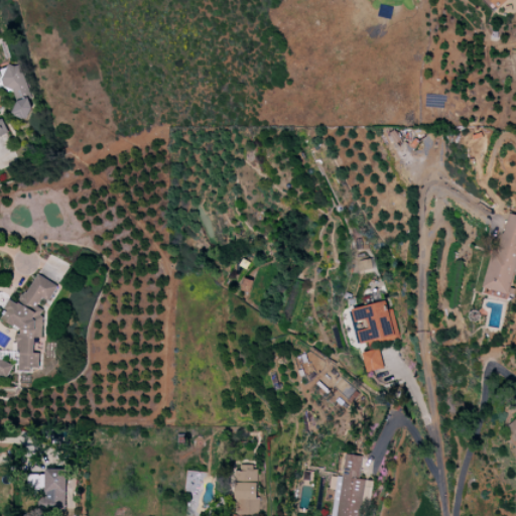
[(504,0),(487,0),(496,9),(504,0)]
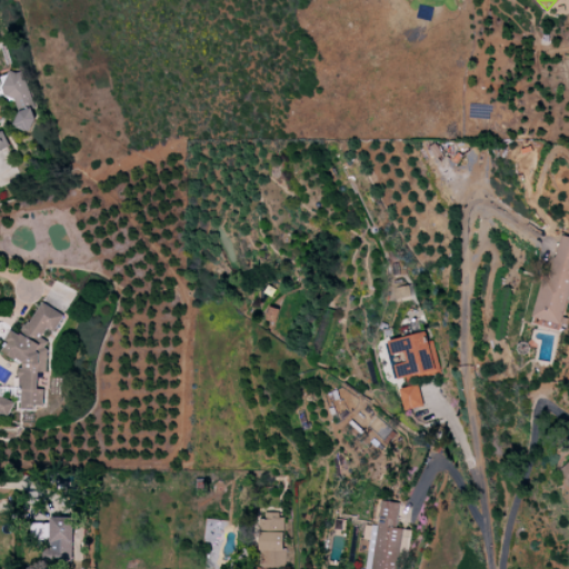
[(20,69),(0,76),(0,86),(7,109),(12,108),(19,129),(37,123),(20,69)]
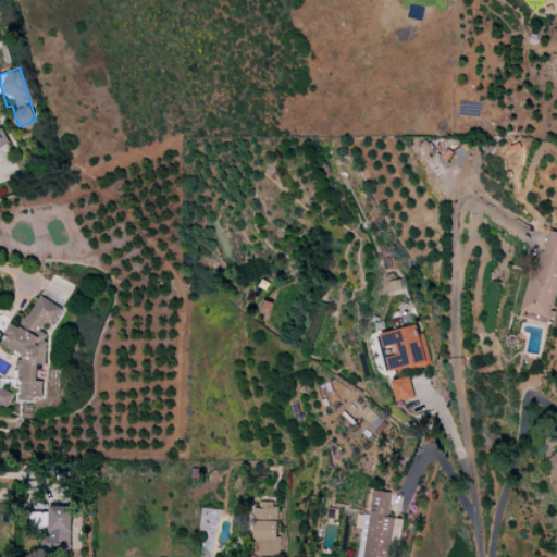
[(1,344),(22,355),(20,359),(17,396),(41,397),(42,381),(36,380),(37,363),(44,364),(46,322),(53,323),(62,307),(38,295),(21,327),(12,323),(1,344)]
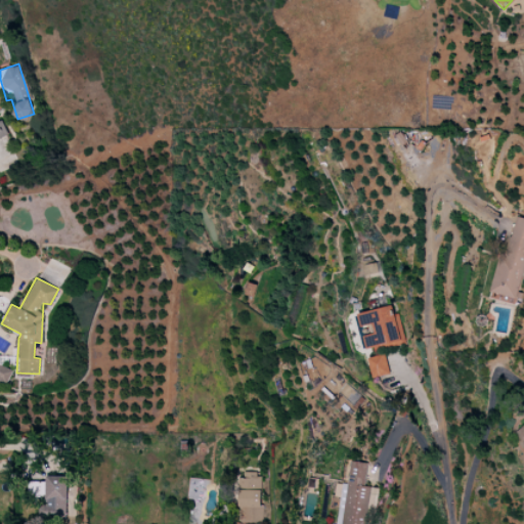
[(390,374),(384,353),(366,357),(373,379),(390,374)]
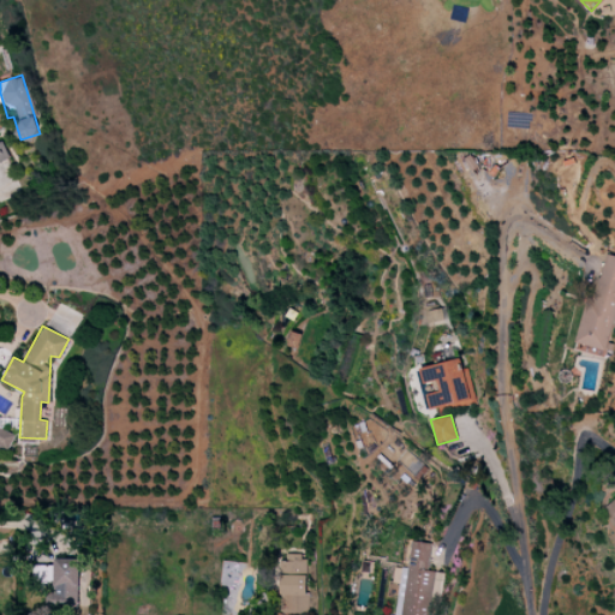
[(614,496),(603,505),(614,524),(614,496)]
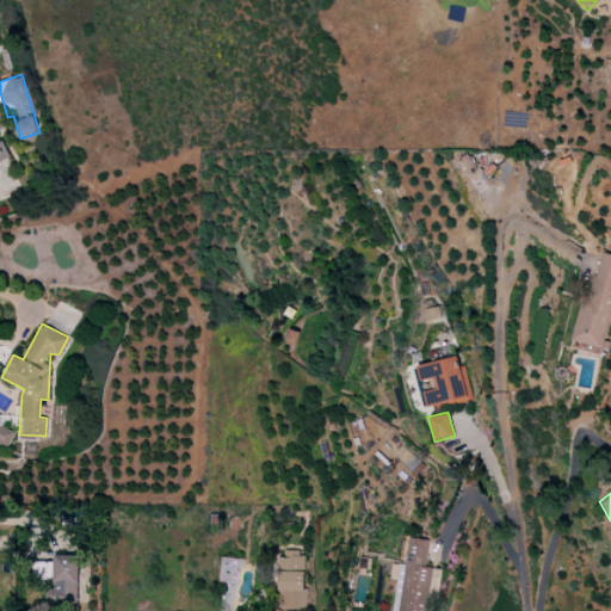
[(427,539),(408,537),(405,563),(399,563),(393,610),(429,610),(434,568),(425,567),(427,539)]
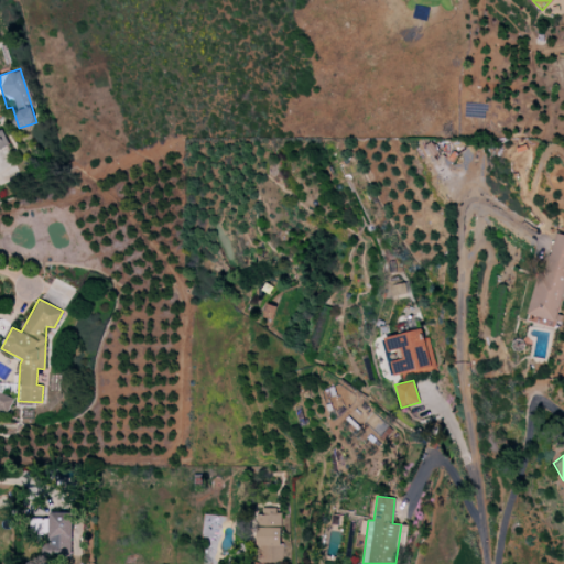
[(256,563),(270,563),(271,562),(280,563),(281,509),(258,509),(256,563)]
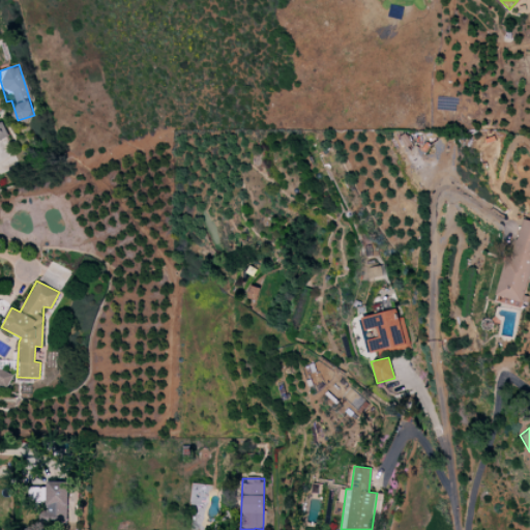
[(67,481),(46,481),(46,487),(32,487),(32,502),(43,503),(43,522),(67,522),(67,481)]
